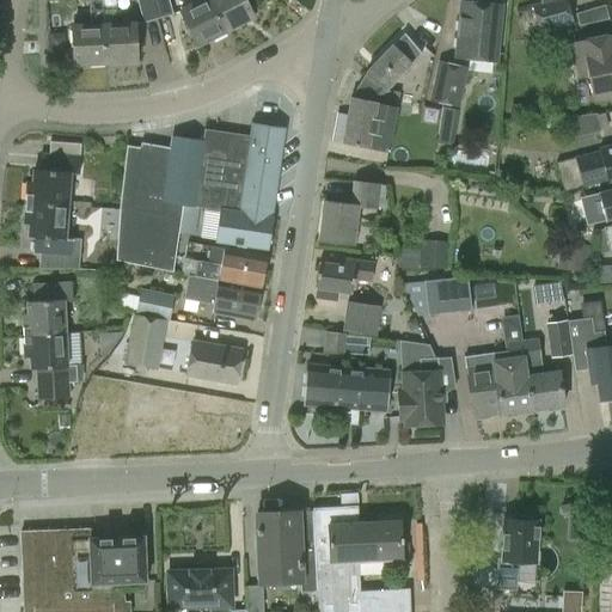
[(74,66),(105,65),(103,11),(103,0),(89,0),(90,11),(89,11),(89,25),(73,25),(74,66)]
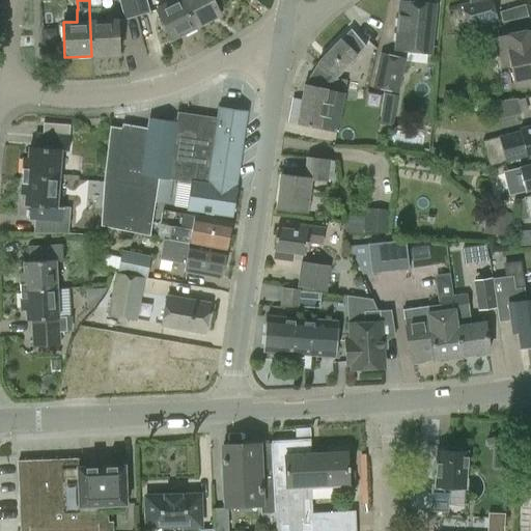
[(136,16),(132,0),(117,0),(123,20),(136,16)]
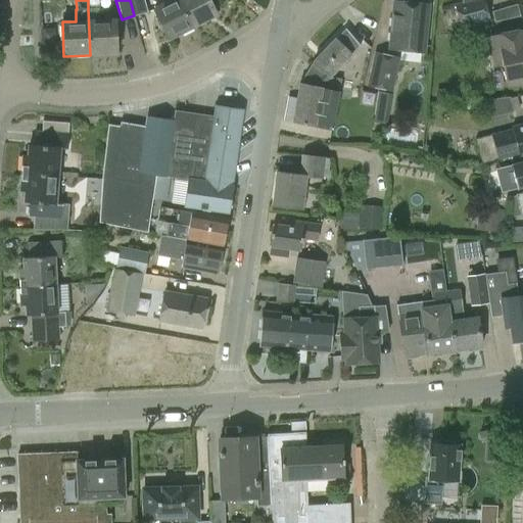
[(143,0),(130,0),(134,15),(147,12),(143,0)]
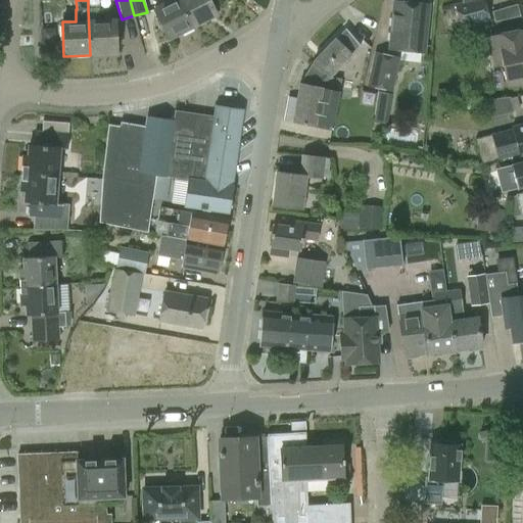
[(193,28),(179,0),(167,0),(168,2),(154,8),(170,39),(193,28)]
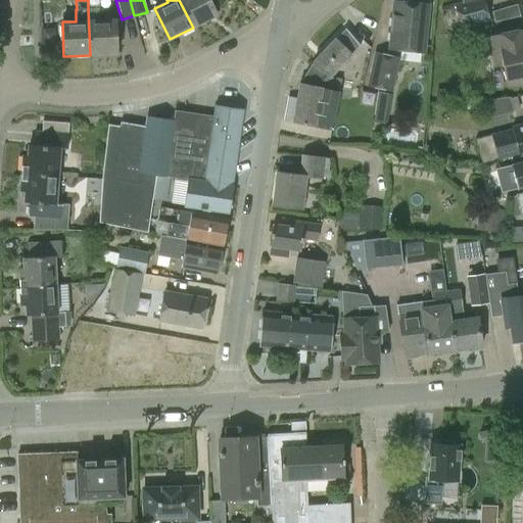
[(179,0),(193,28),(217,15),(208,0),(179,0)]
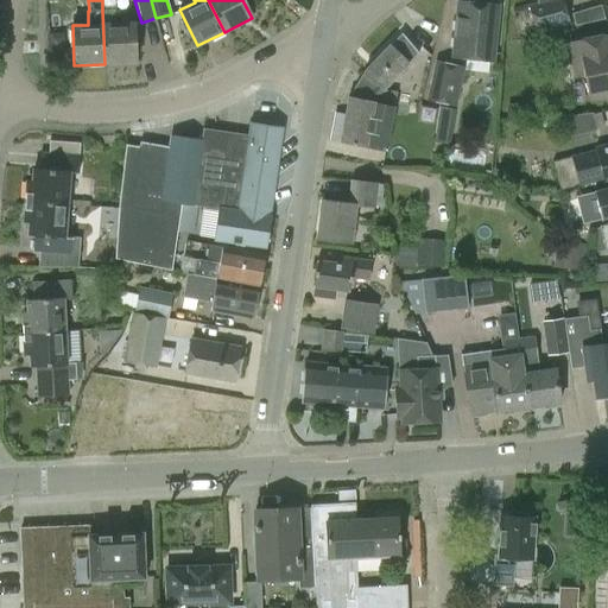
[(498,5),(458,1),(454,56),(492,59),(498,5)]
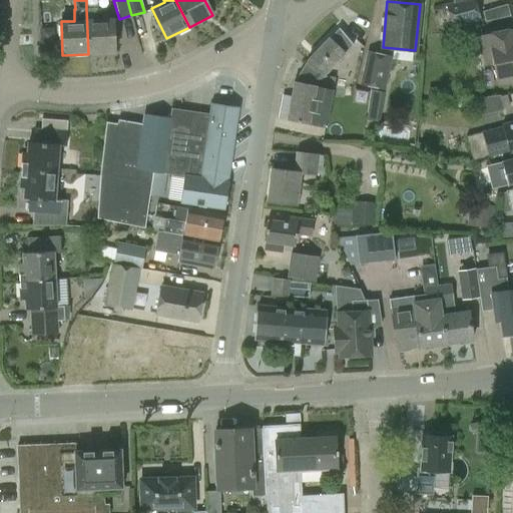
[(506,5),(482,11),(485,21),(509,16),(506,5)]
